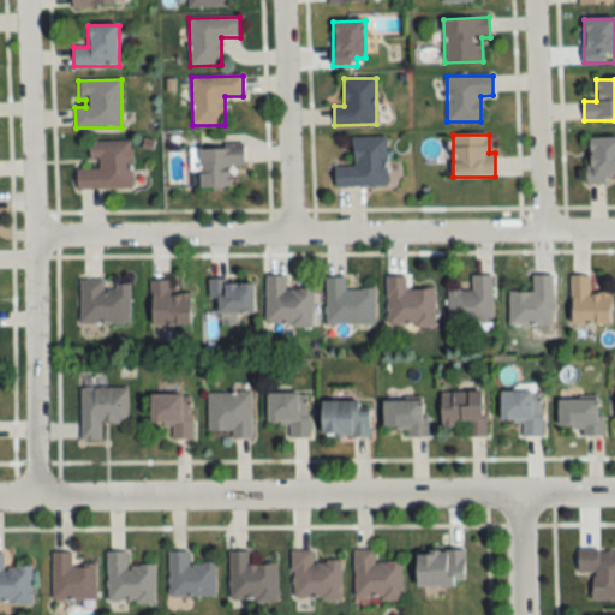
[(386,137),(353,137),(353,167),(334,167),(334,187),(387,186),(386,137)]
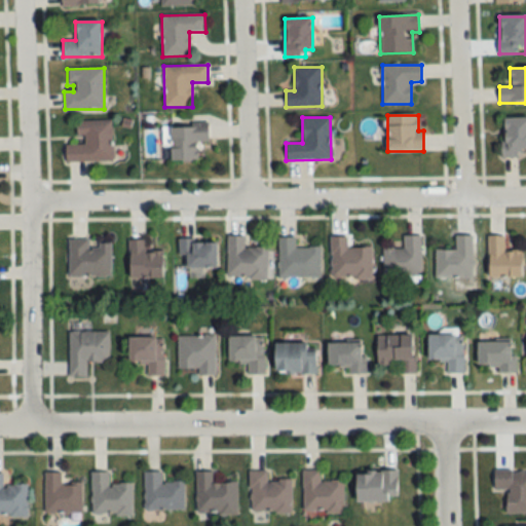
[(525,118),(502,118),(502,156),(525,156),(525,118)]
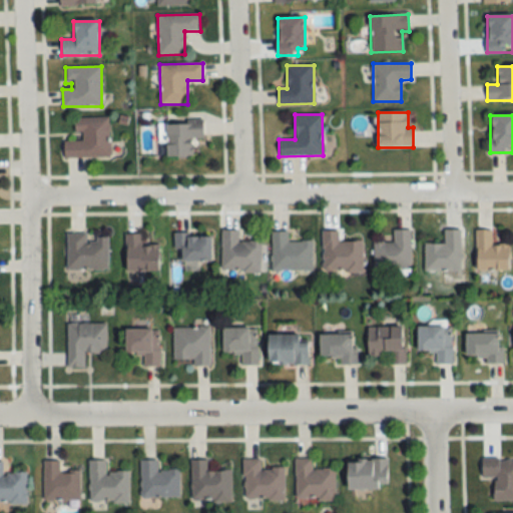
[(64,158),(109,157),(108,117),(73,118),(73,139),(63,139),(64,158)]
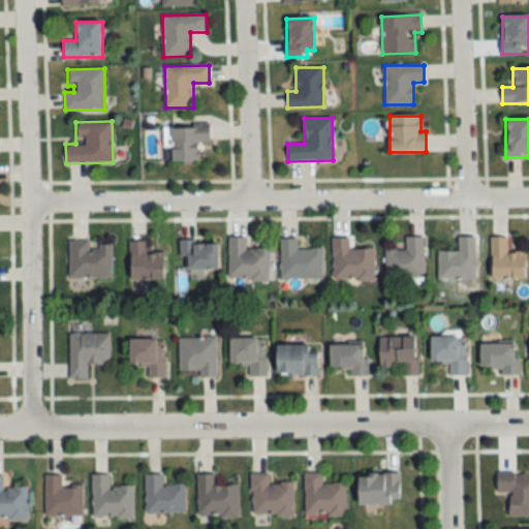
[(199,143),(210,144),(210,125),(172,125),(170,162),(199,162),(199,143)]
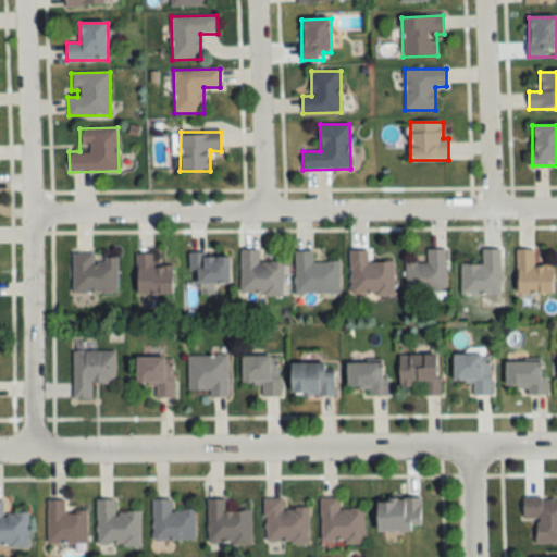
[(446,249),(428,249),(428,263),(406,263),(406,292),(446,292),(446,249)]
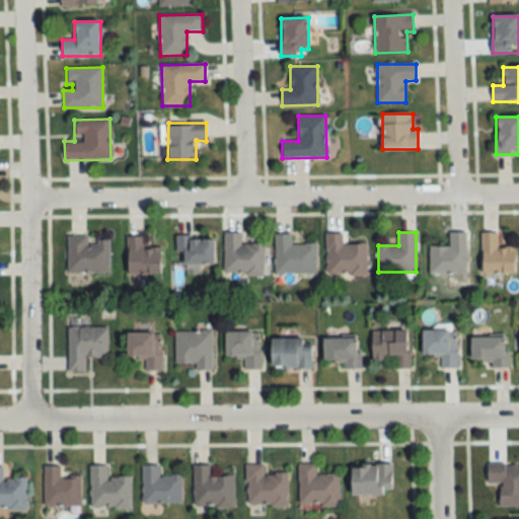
[(429,275),(467,275),(467,232),(450,232),(450,246),(429,246),(429,275)]
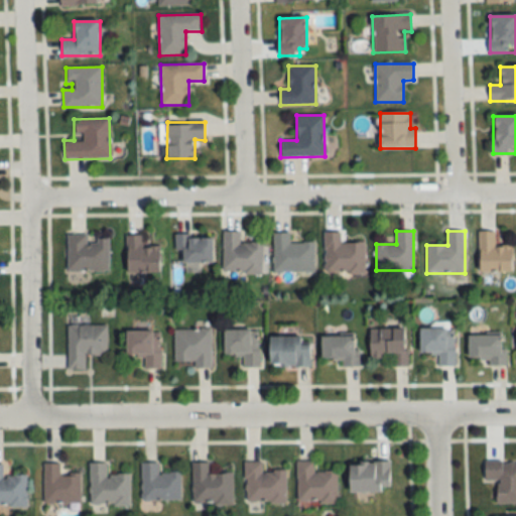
[(239,232),(223,232),(223,274),(262,274),(262,244),(239,243),(239,232)]
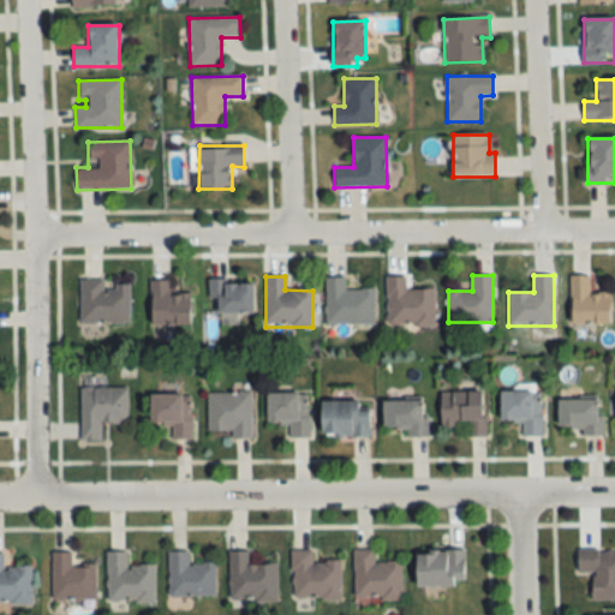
[(610,293),(590,293),(590,276),(571,276),(571,326),(610,326),(610,293)]
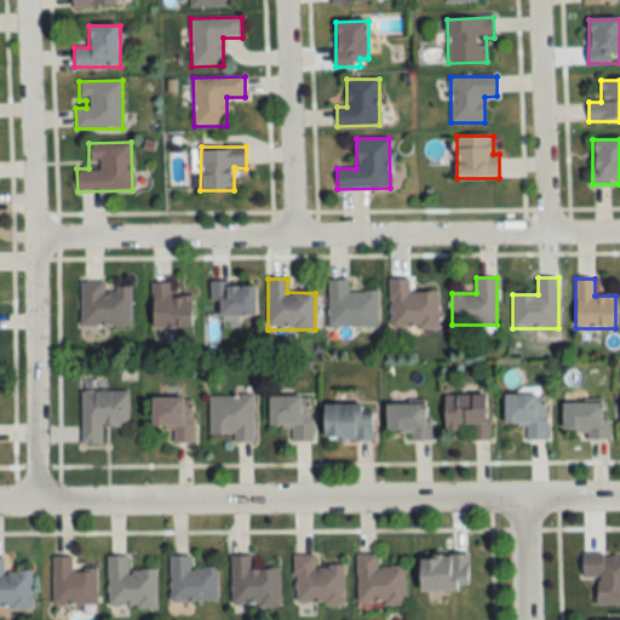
[(390,329),(438,329),(438,293),(409,293),(409,280),(390,280),(390,329)]
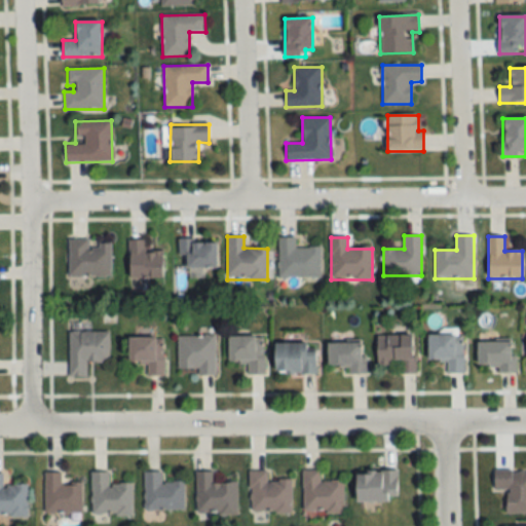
[(68,277),(110,277),(110,241),(92,241),(92,238),(68,238),(68,277)]
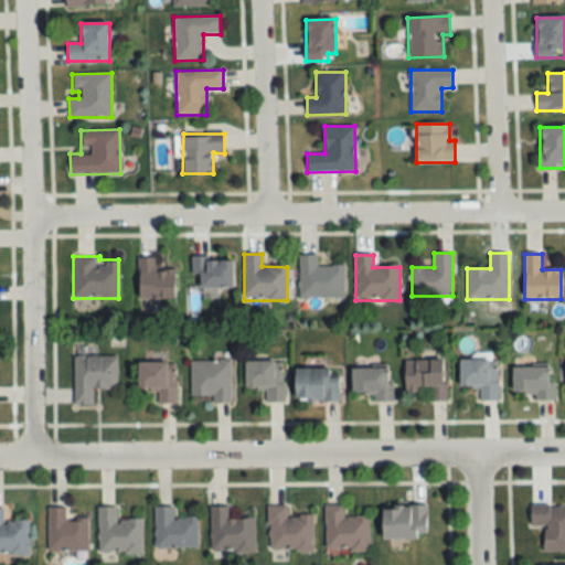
[(344,299),(344,266),(318,266),(318,256),(299,256),(299,299),(344,299)]
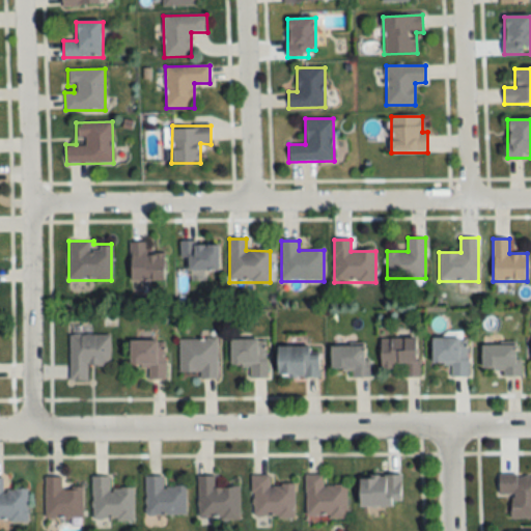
[(130,281),(165,281),(165,253),(147,253),(147,243),(130,243),(130,281)]
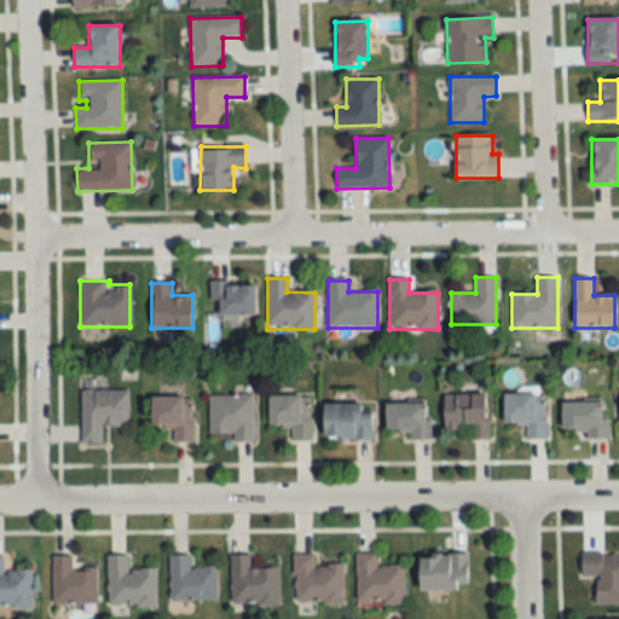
[(256,284),(212,284),(212,302),(220,302),(220,317),(256,317),(256,284)]
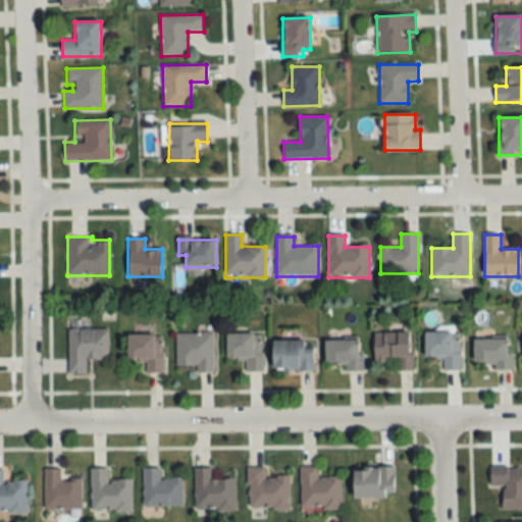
[(108,327),(69,327),(69,372),(87,372),(87,358),(108,358),(108,327)]
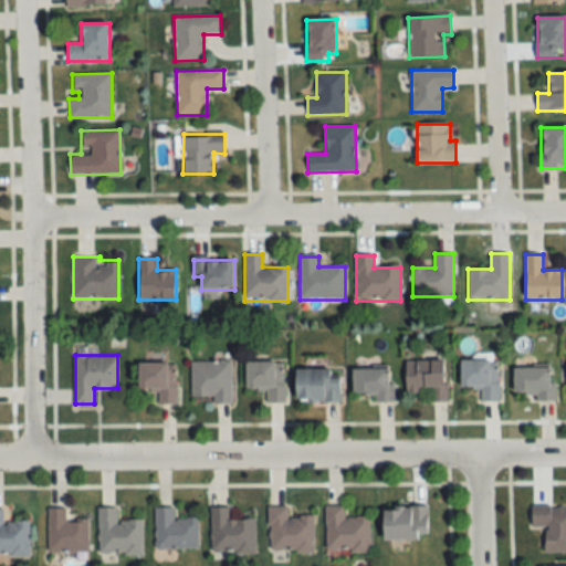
[(448,359),(406,359),(406,390),(430,390),(431,401),(448,401),(448,359)]
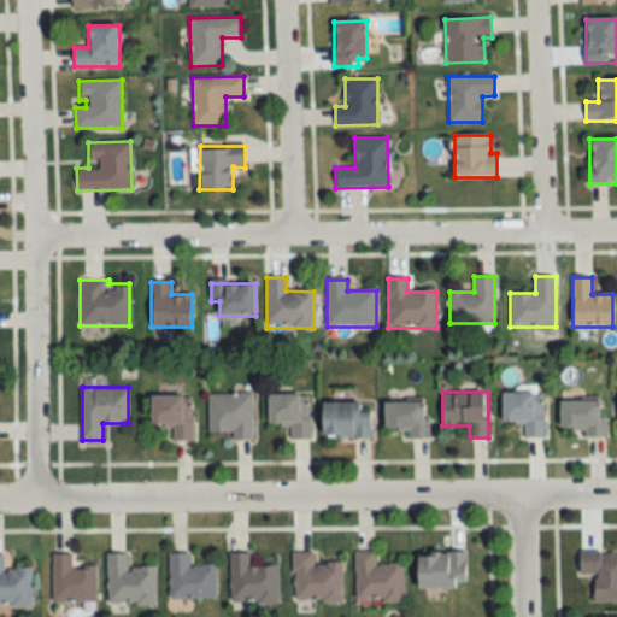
[(542,438),(542,392),(503,392),(503,422),(523,422),(523,438),(542,438)]
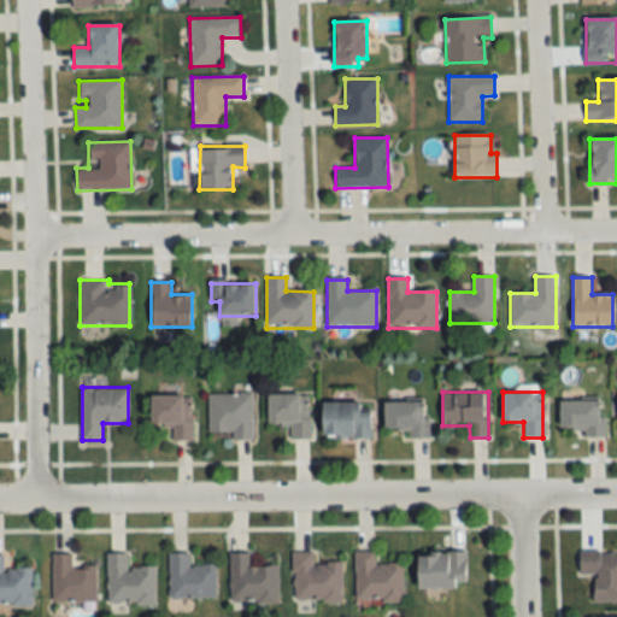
[(209,393),(209,433),(230,433),(230,439),(252,439),(252,393),(209,393)]
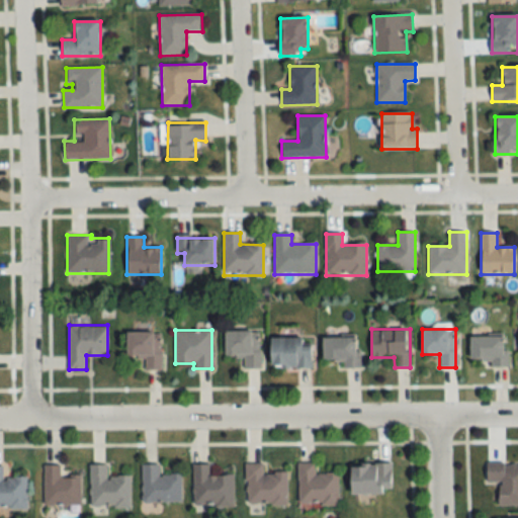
[(226,330),(226,355),(243,355),(243,368),(260,368),(259,330),(226,330)]
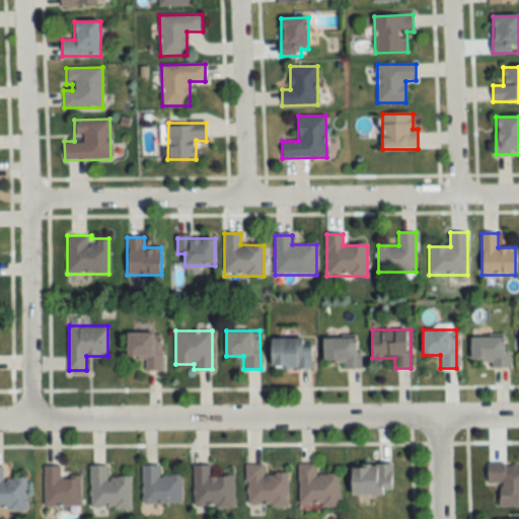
[(161,331),(128,331),(128,358),(145,358),(145,370),(161,370),(161,331)]
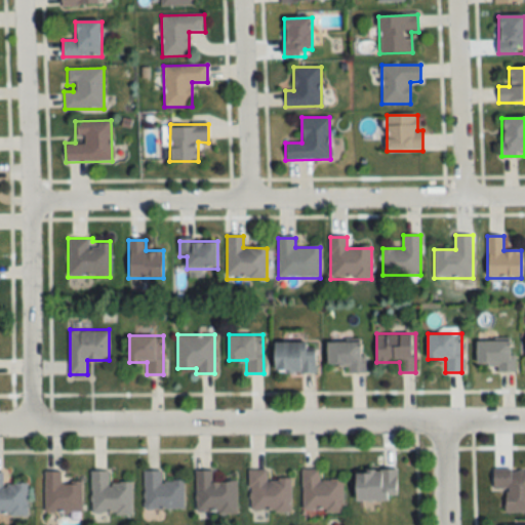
[(347,372),(364,372),(364,340),(327,340),(327,365),(347,365),(347,372)]
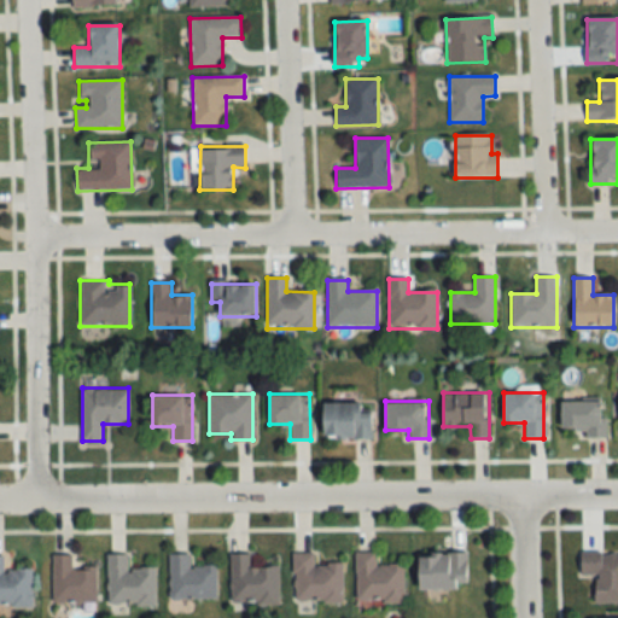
[(563,401),(563,427),(573,427),(573,437),(606,437),(606,401),(563,401)]
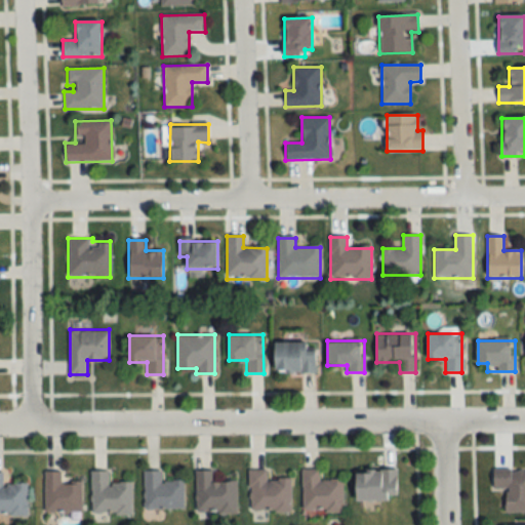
[(316,372),(316,349),(307,349),(307,341),(276,341),(276,372),(316,372)]
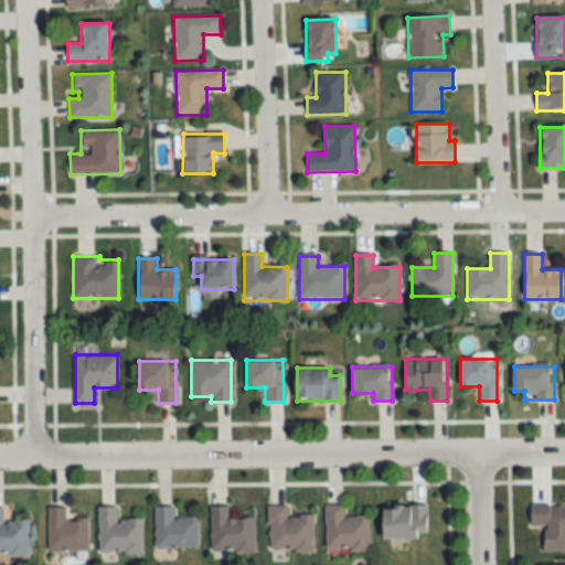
[(312,550),(312,515),(287,515),(287,504),(269,504),(269,550),(312,550)]
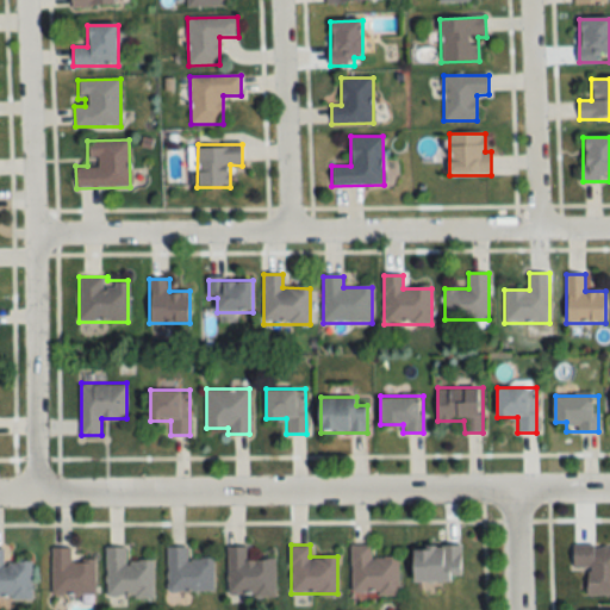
[(371,545),(352,545),(350,593),(398,595),(399,558),(371,556),(371,545)]
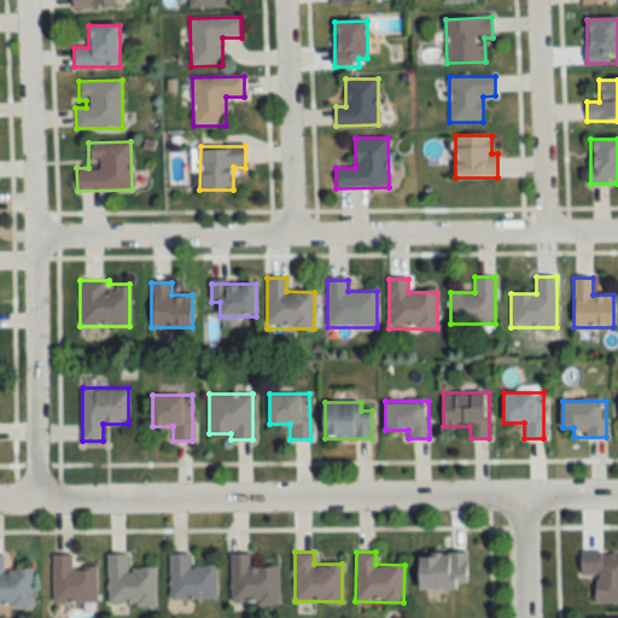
[(617,604),(617,552),(581,552),(581,577),(595,577),(595,604),(617,604)]
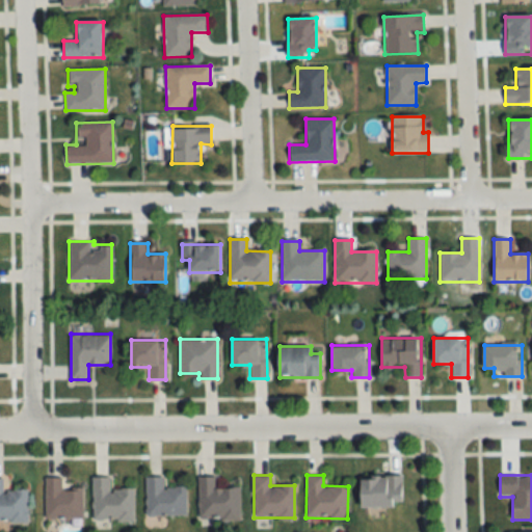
[(240,487),(216,487),(216,476),(198,476),(198,520),(240,520),(240,487)]
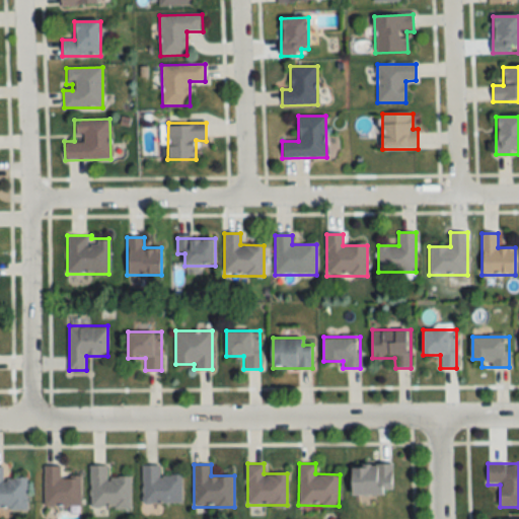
[(392,464),(353,464),(353,494),(392,494),(392,464)]
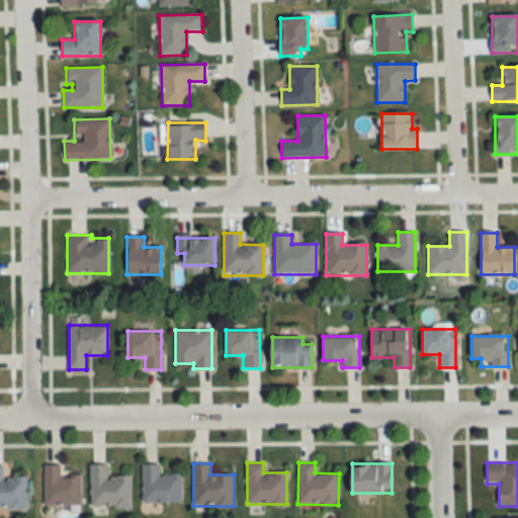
[(0,508),(26,508),(26,477),(3,477),(3,465),(0,464),(0,508)]
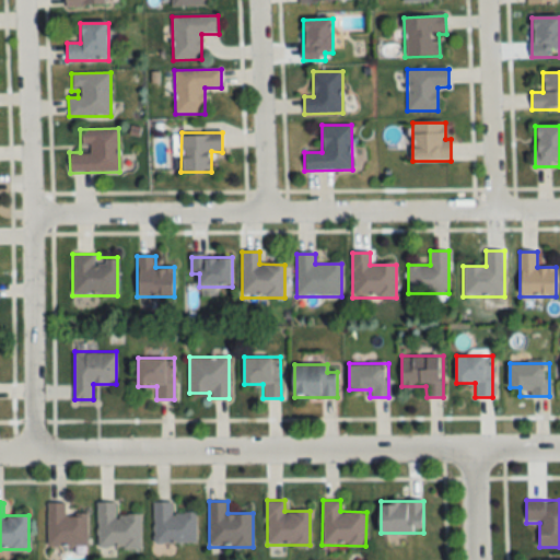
[(47,546),(88,546),(88,514),(66,514),(66,502),(47,502),(47,546)]
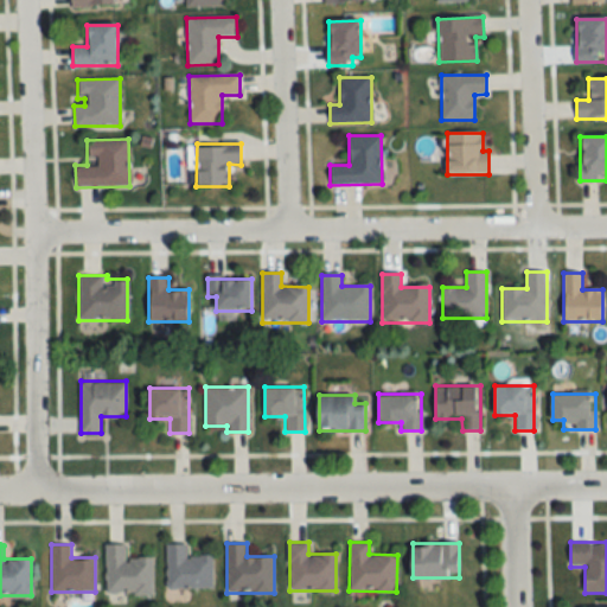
[(153,557),(126,557),(126,544),(106,544),(104,594),(153,595),(153,557)]
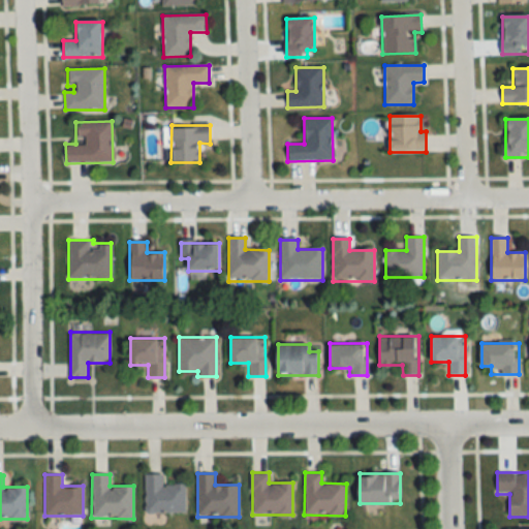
[(185,512),(185,485),(163,485),(163,474),(145,474),(145,512),(185,512)]
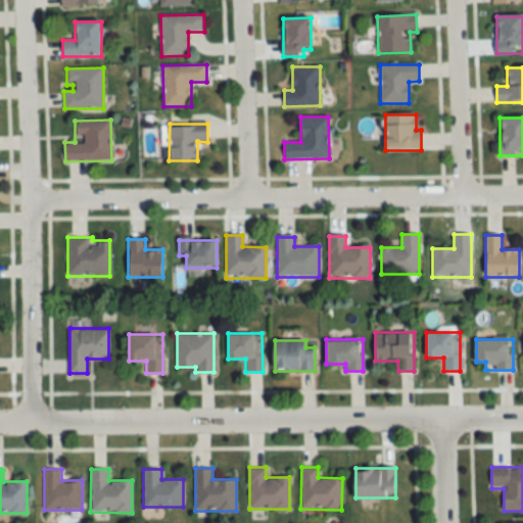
All buildings are outlined.
